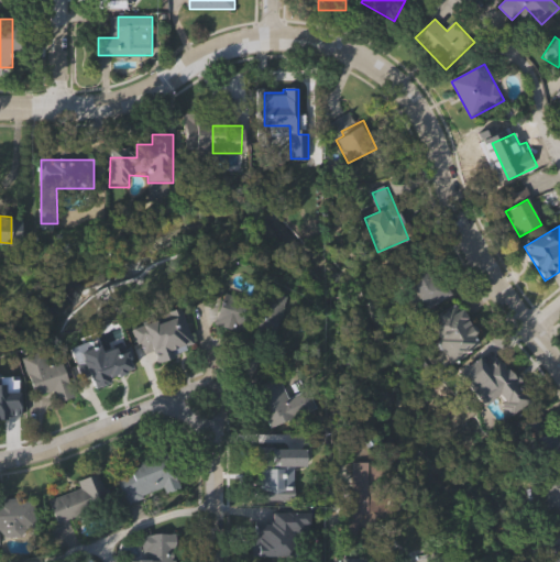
[(449,294),(425,312),(393,274),(418,254),(449,294)]
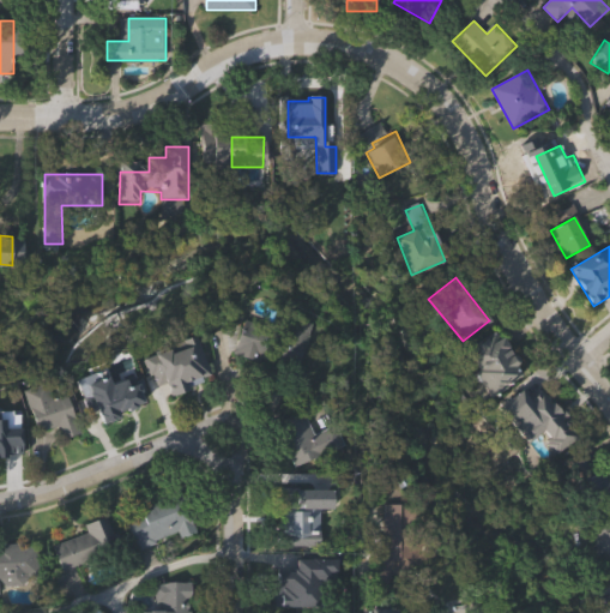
[(310,324),(300,372),(235,356),(243,322),(283,331),(285,318),(310,324)]
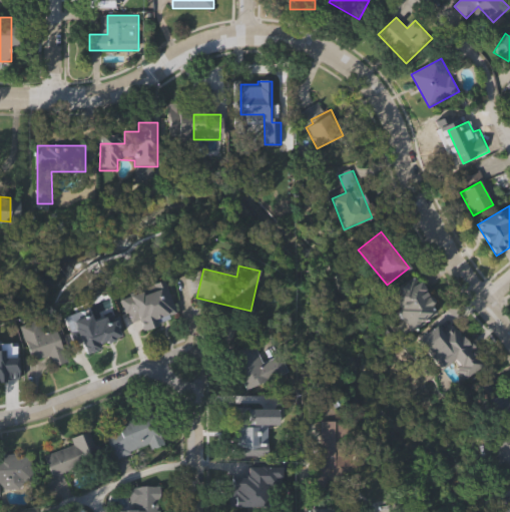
[(387,295),(415,277),(439,314),(410,332),(387,295)]
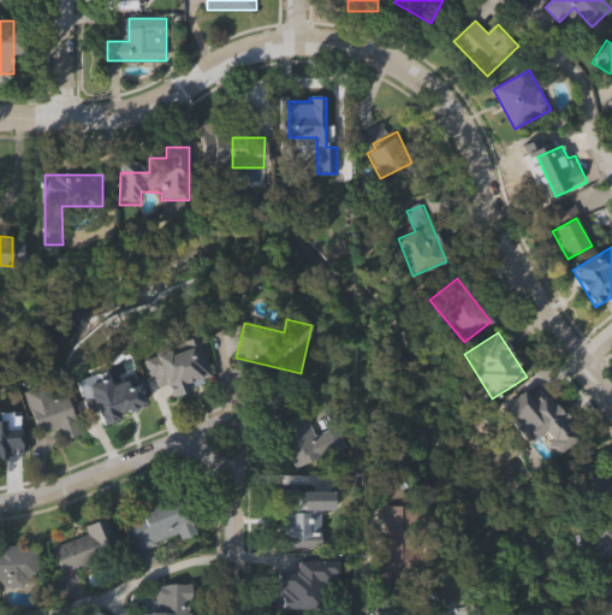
[(130,409),(117,376),(186,350),(195,372),(136,394),(140,406),(130,409)]
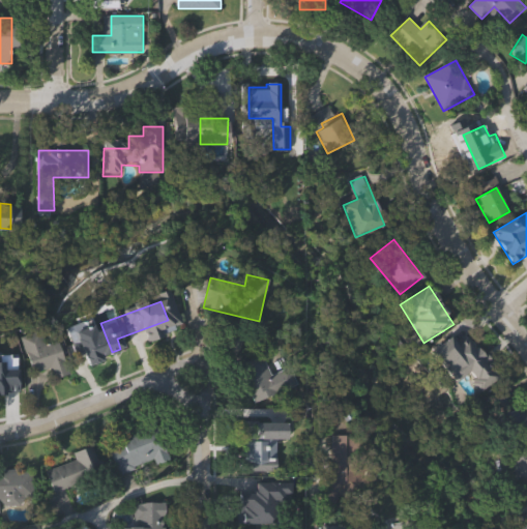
[(76,318),(96,358),(81,366),(60,325),(76,318)]
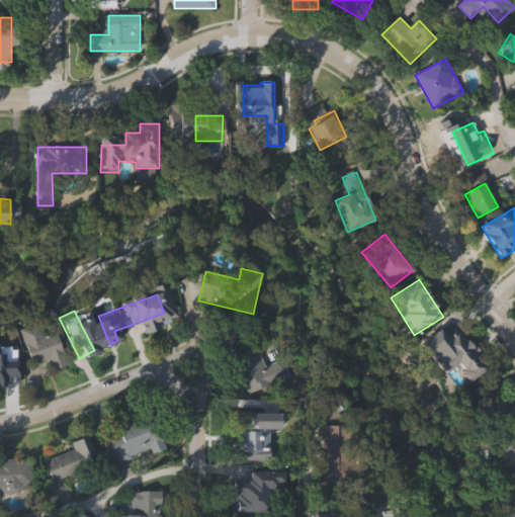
[(55,370),(50,359),(34,365),(25,340),(56,329),(69,365),(55,370)]
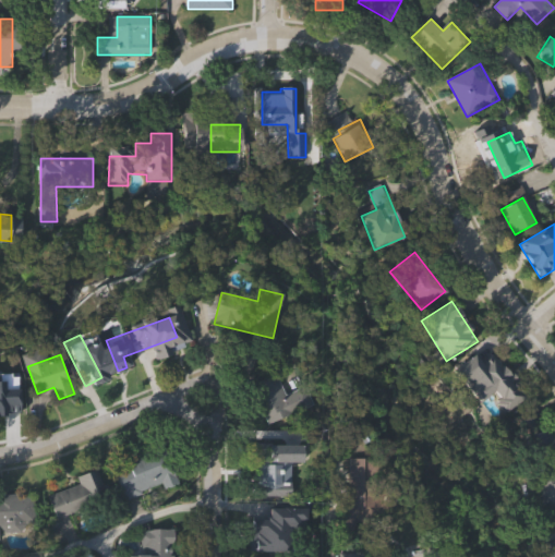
[(499,361),(527,398),(505,413),(491,394),(478,402),(457,373),(481,355),(491,367),(499,361)]
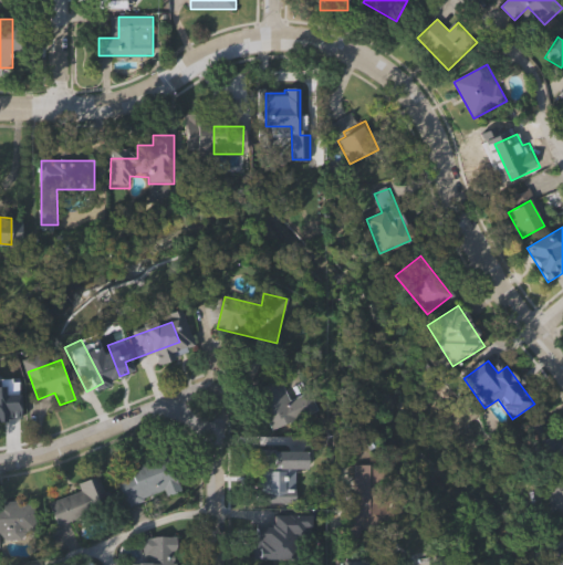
[(22,395),(22,421),(0,421),(0,377),(4,377),(4,395),(22,395)]
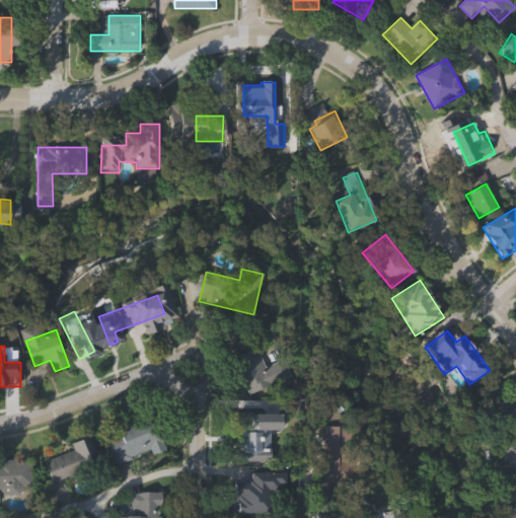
[(286,360),(292,379),(246,394),(233,357),(259,349),(265,367),(286,360)]
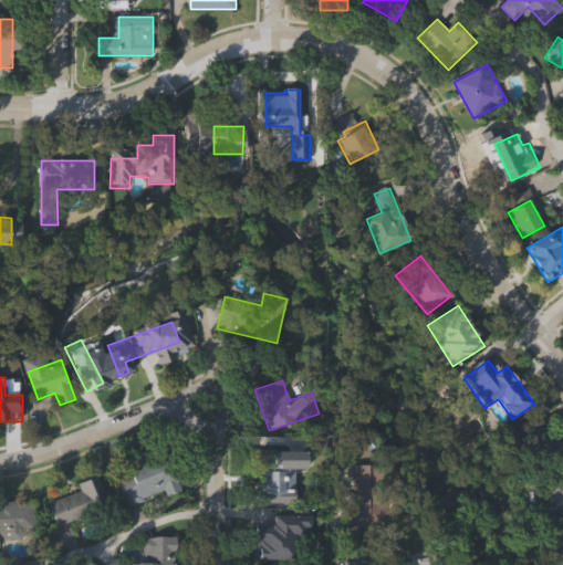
[(562,456),(540,467),(528,438),(553,427),(562,447),(562,456)]
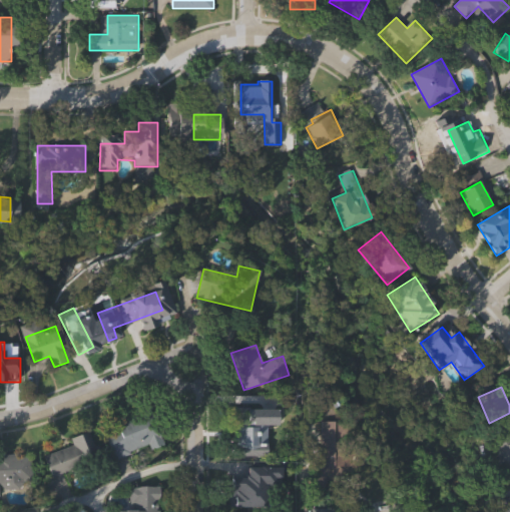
[(163,443),(111,462),(99,428),(150,409),(163,443)]
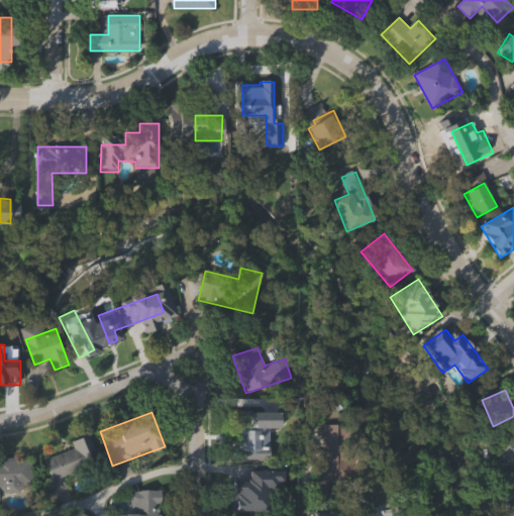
[(268,431),(268,459),(243,459),(243,416),(282,416),(282,431),(268,431)]
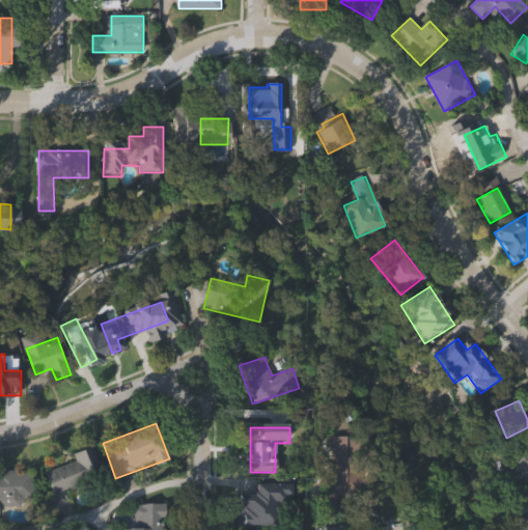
[(349,436),(350,507),(333,507),(332,436),(349,436)]
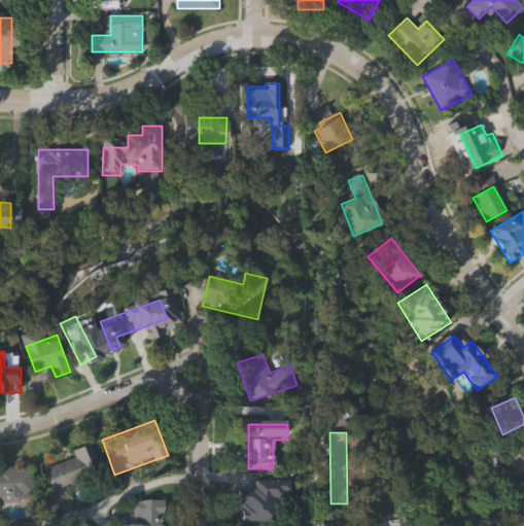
[(93,443),(102,471),(53,488),(46,468),(76,458),(73,450),(93,443)]
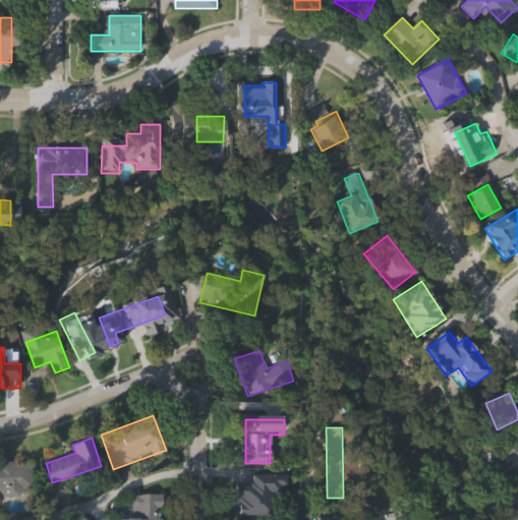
[(517,487),(508,490),(496,449),(517,443),(517,487)]
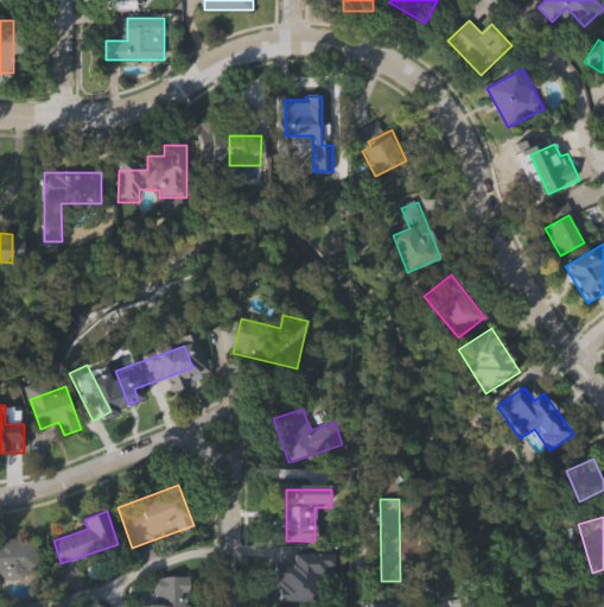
[(0,539),(37,541),(36,580),(0,579),(0,539)]
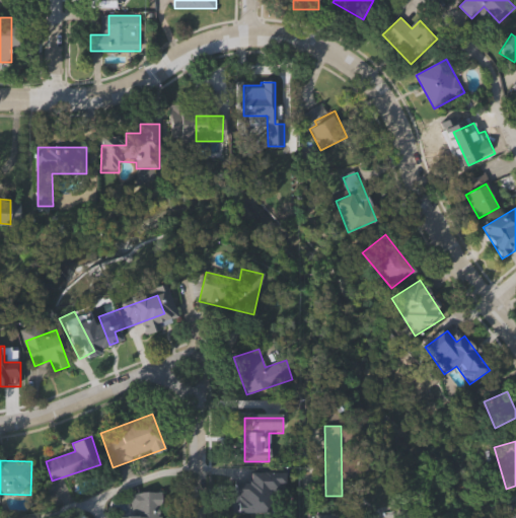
[(234,516),(234,473),(261,473),(261,516),(234,516)]
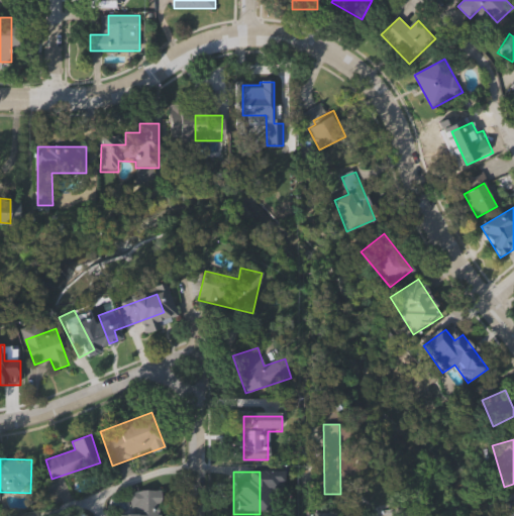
[(131,492),(160,490),(161,515),(121,515),(132,514),(131,492)]
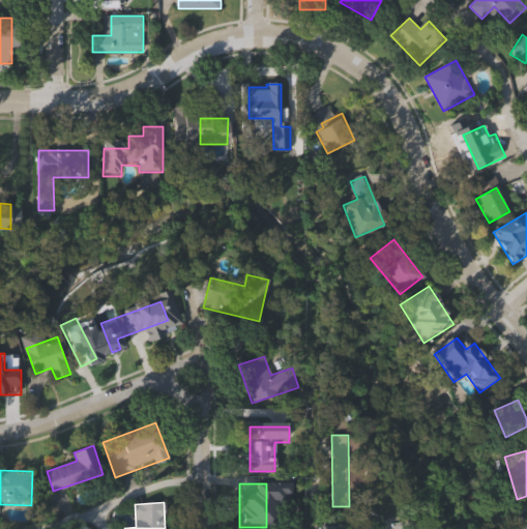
[(526,528),(526,510),(511,522),(517,528),(526,528)]
